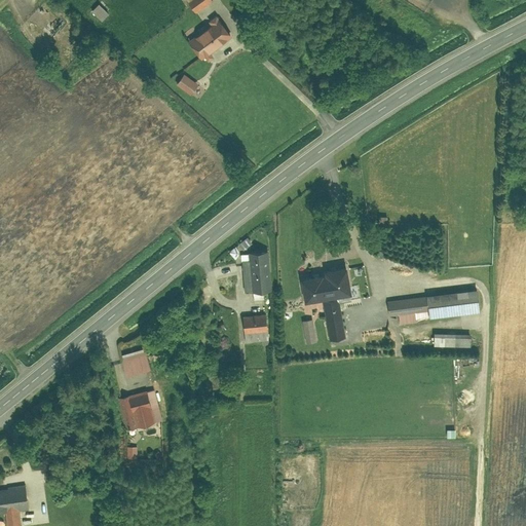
[(186,0),(196,13),(214,1),(213,0),(186,0)]
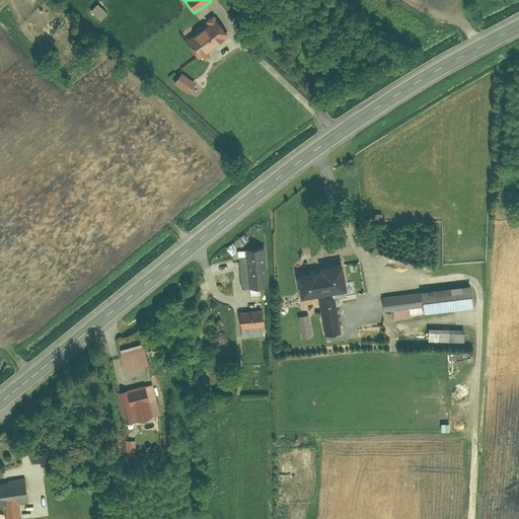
[(97,20),(105,12),(95,2),(87,9),(97,20)]
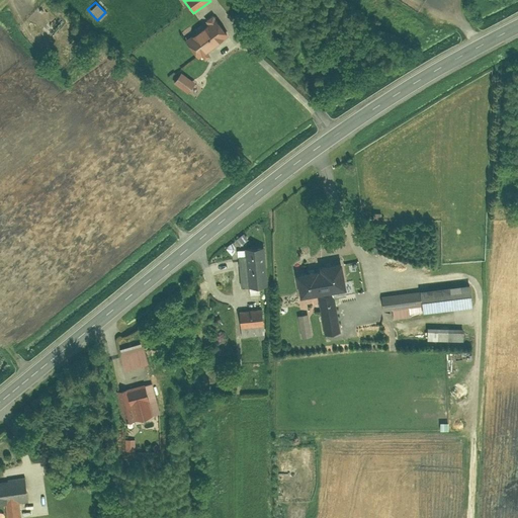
[(187,47),(198,60),(201,58),(204,62),(209,58),(206,54),(227,38),(227,34),(212,16),(205,22),(208,25),(188,40),(187,47)]
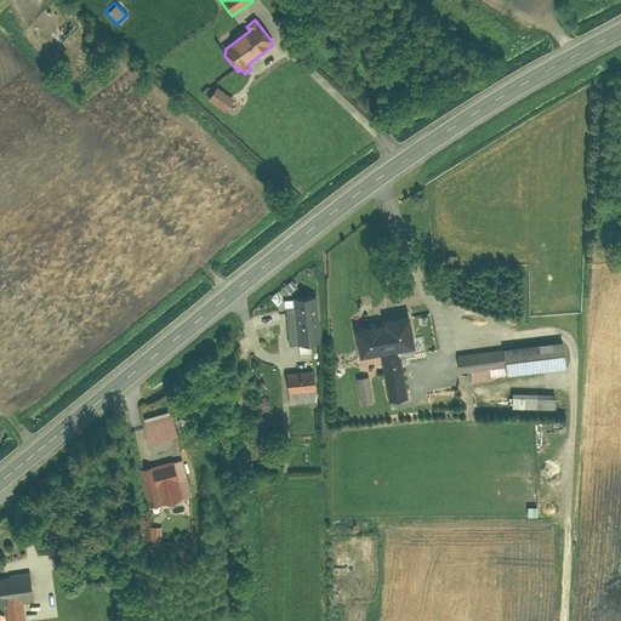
[(234,98),(216,86),(206,98),(224,112),(234,98)]
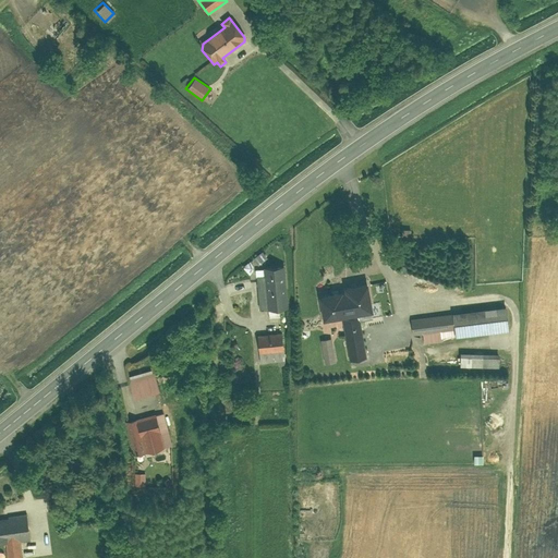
[(286,268),(256,270),(259,312),(288,310),(286,268)]
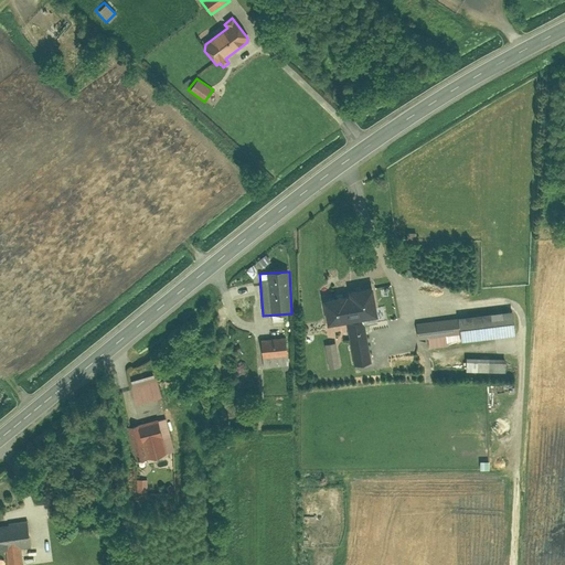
[(349,292),(350,298),(323,302),(328,327),(377,318),(372,289),(349,292)]
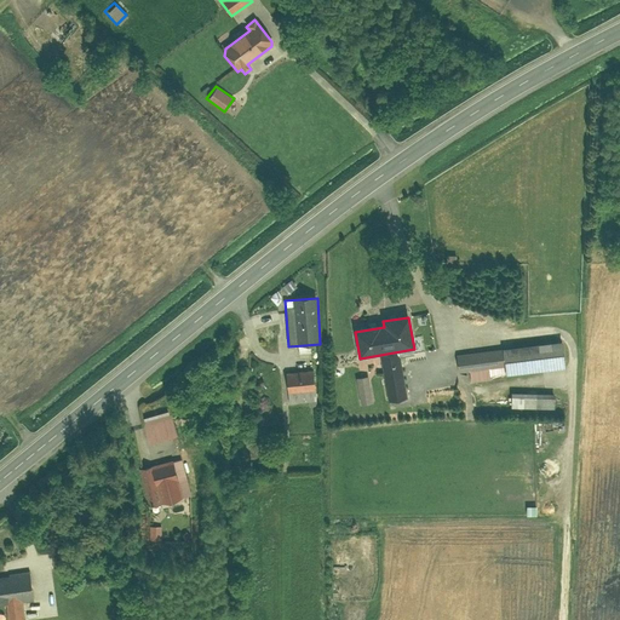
[(468,369),(468,378),(566,367),(562,339),(451,352),(453,372),(468,369)]
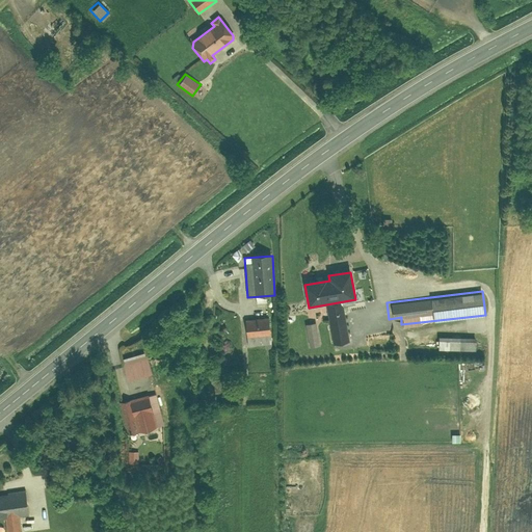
[(270,343),(268,317),(242,319),(243,345),(270,343)]
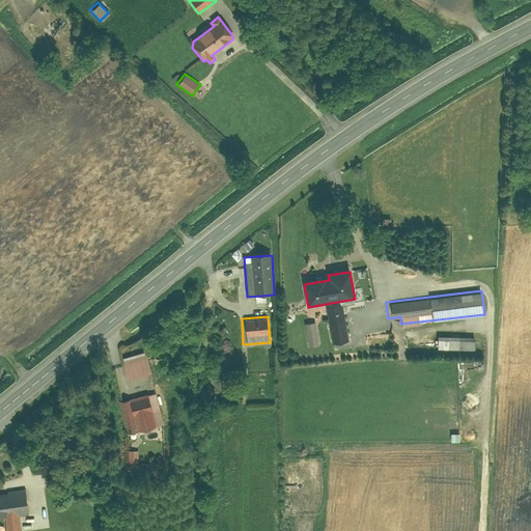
[(307,345),(317,343),(313,320),(303,323),(307,345)]
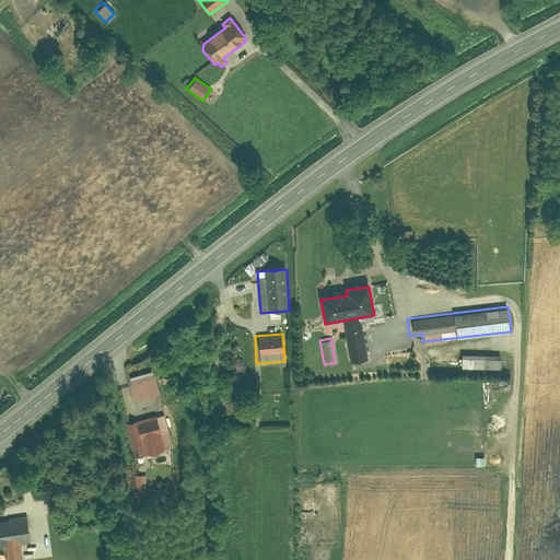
[(458,353),(458,366),(497,368),(497,353),(458,353)]
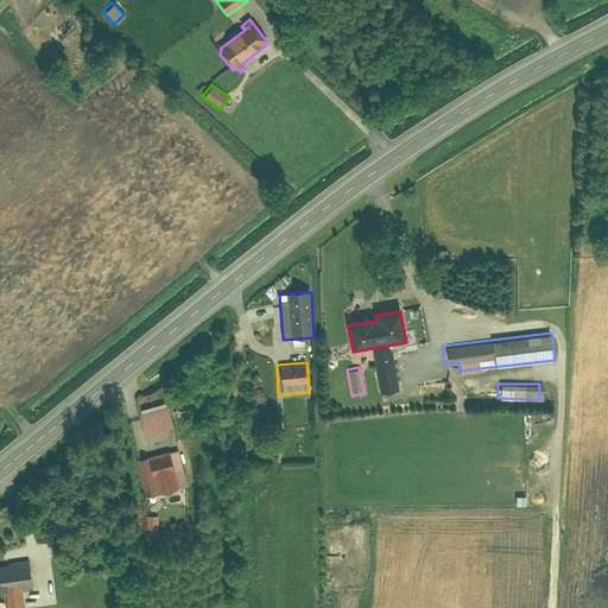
[(139,411),(146,437),(175,429),(168,404),(139,411)]
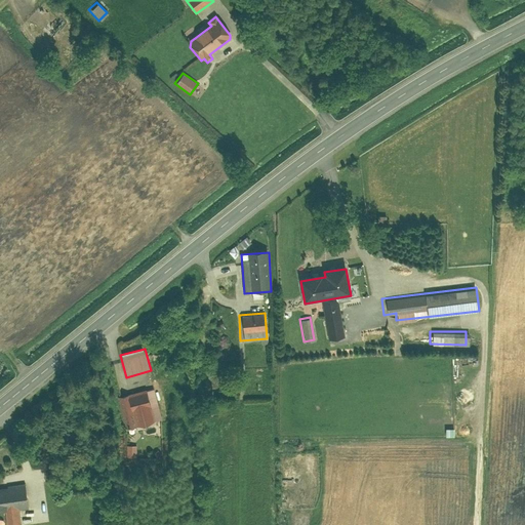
[(119,399),(127,431),(164,421),(155,390),(119,399)]
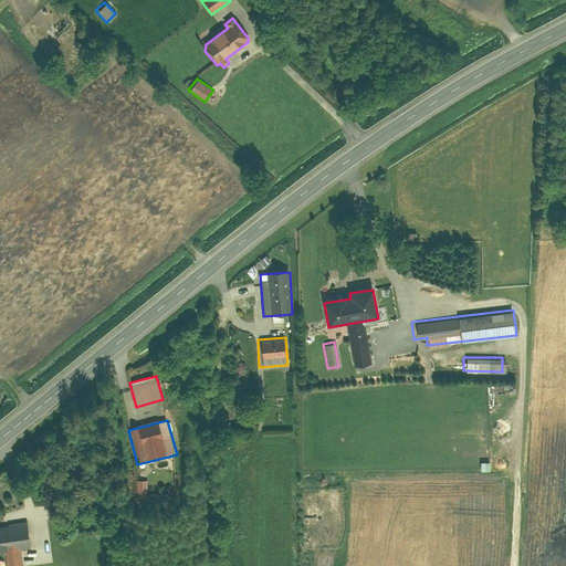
[(138,490),(147,489),(147,480),(137,481),(138,490)]
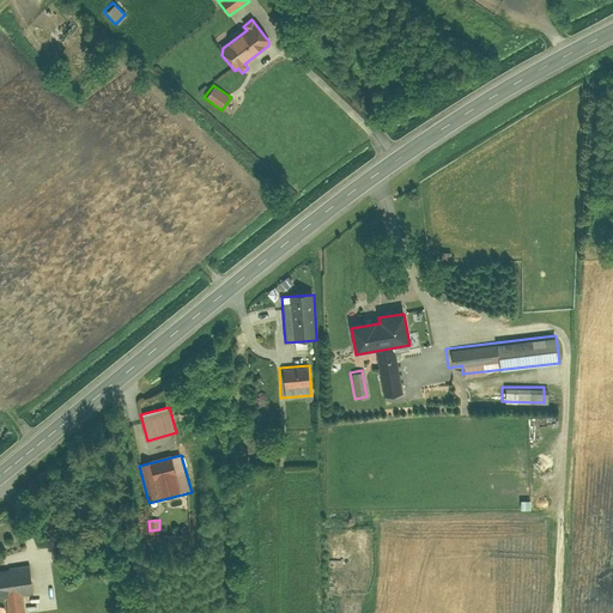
[(0,568),(0,599),(34,595),(29,564),(0,568)]
